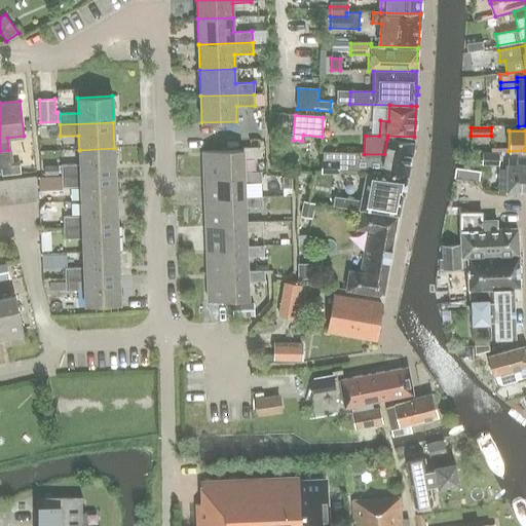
[(407,179),(414,142),(387,139),(384,154),(364,154),(364,157),(365,157),(365,158),(344,157),(344,172),(367,173),(407,179)]
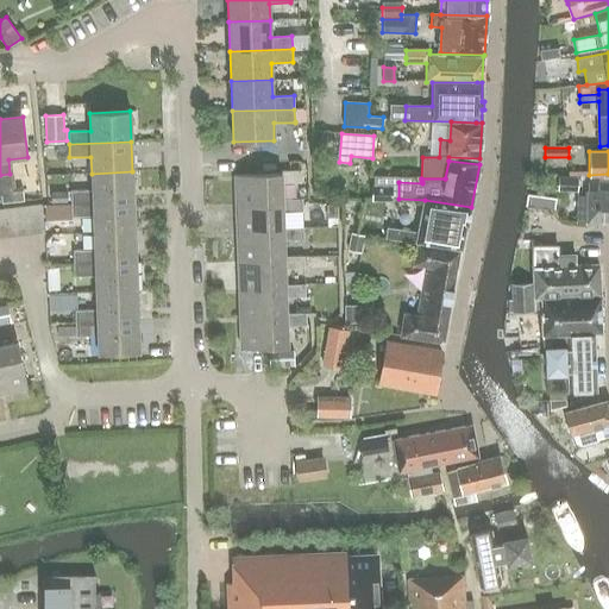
[(133,201),(132,171),(92,174),(92,190),(70,190),(71,203),(133,201)]
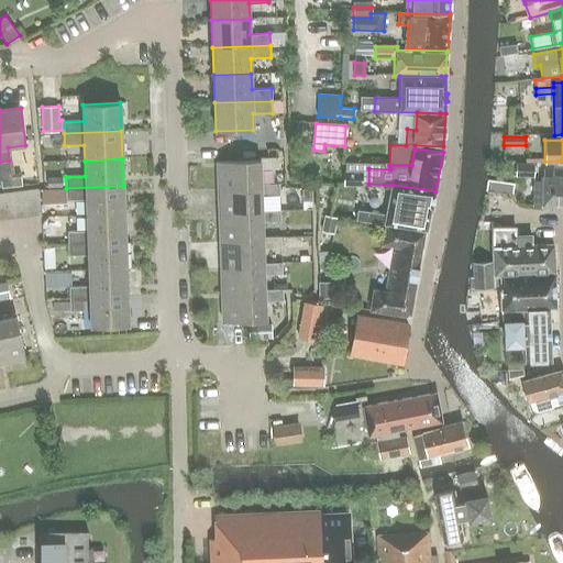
[(261,188),(261,184),(261,169),(278,168),(278,158),(260,158),(260,161),(217,162),(218,189),(261,188)]
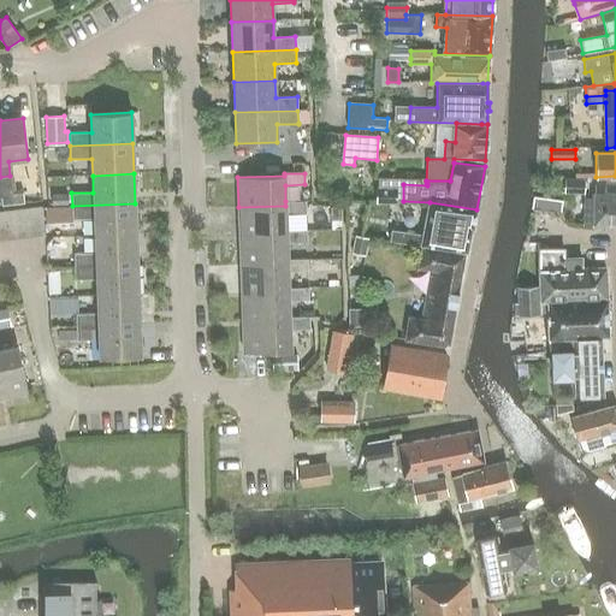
[(10,176),(0,177),(0,193),(0,199),(13,197),(10,176)]
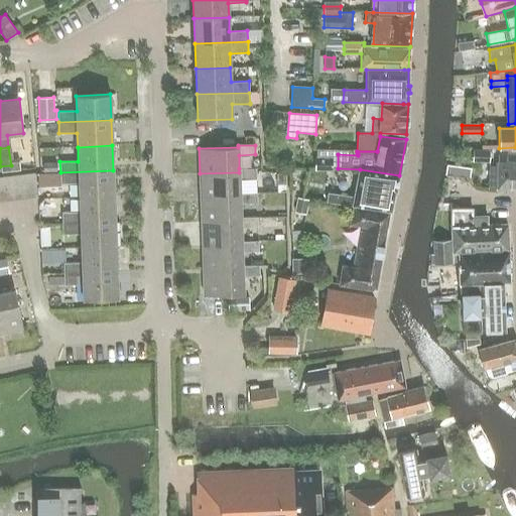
[(474,161),(489,161),(489,150),(474,150),(474,161)]
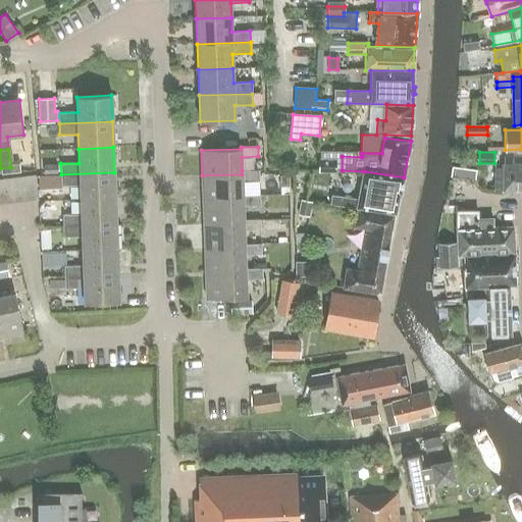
[(521,192),(521,156),(504,156),(503,191),(521,192)]
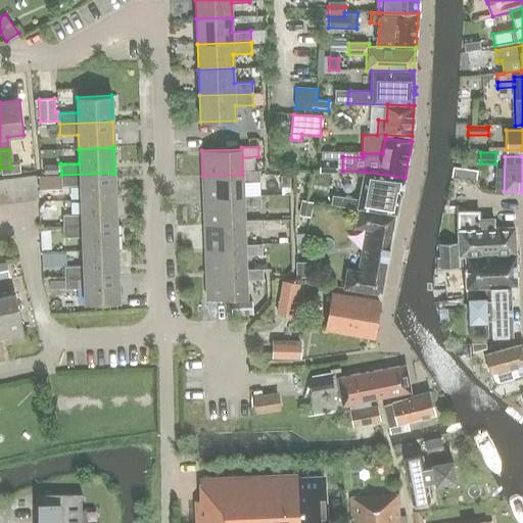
[(337,173),(337,160),(320,159),(319,173),(337,173)]
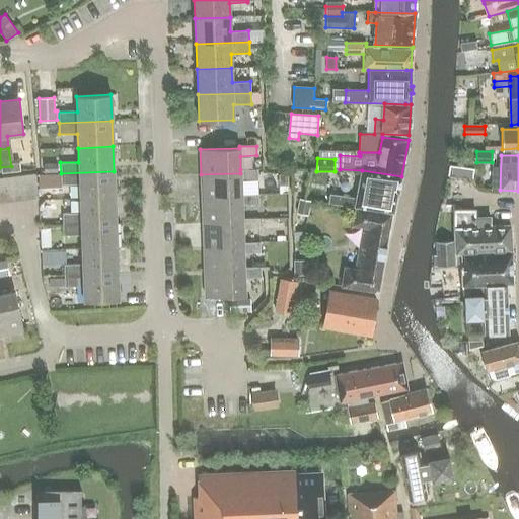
[(44,172),(57,172),(57,162),(43,163),(44,172)]
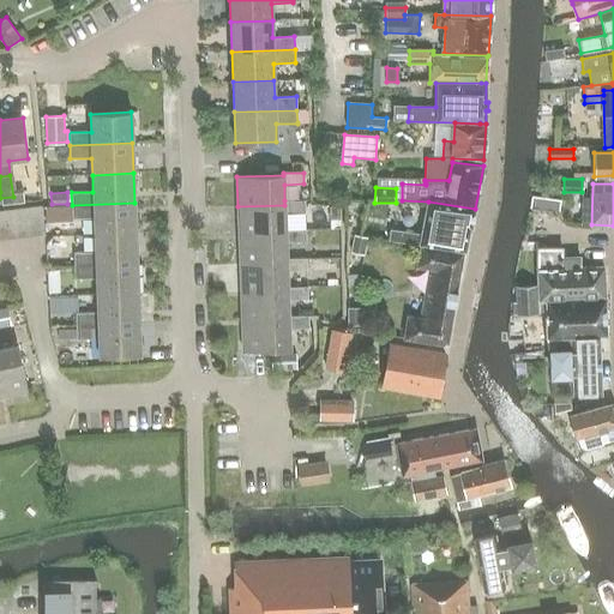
[(286,234),(286,230),(286,212),(305,212),(304,200),(284,200),(284,205),(238,206),(239,235),(286,234)]
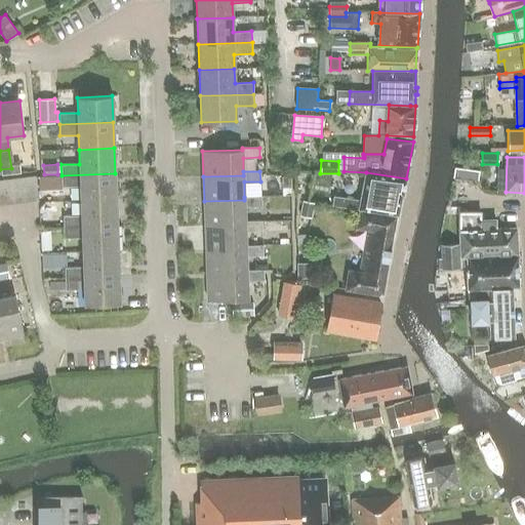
[(403,195),(406,178),(366,172),(362,201),(350,199),(333,196),(332,205),(360,210),(360,209),(391,214),(391,213),(398,214),(401,195),(403,195)]
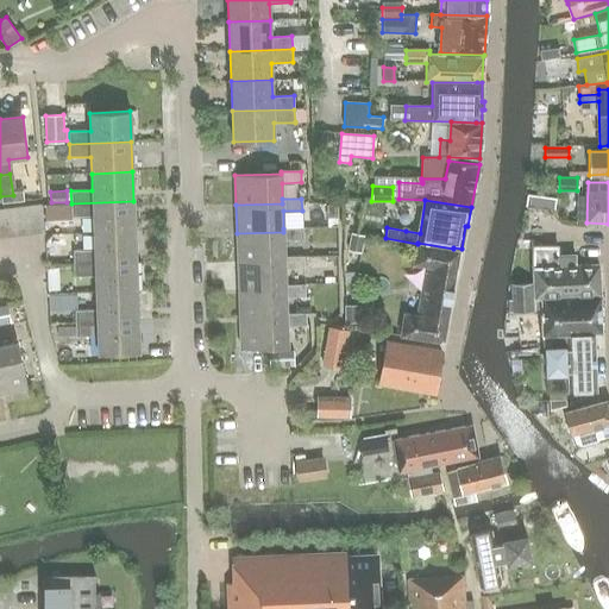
[(133,201),(71,203),(71,205),(71,218),(93,217),(94,233),(135,232),(133,201)]
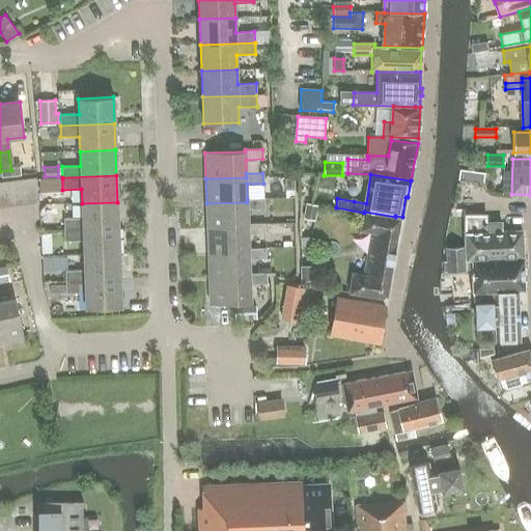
[(23,179),(26,204),(38,202),(35,177),(23,179)]
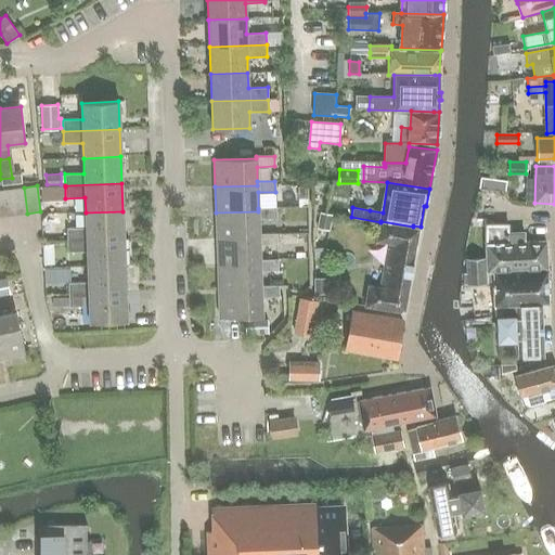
[(298,198),(307,198),(307,185),(296,185),(297,198),(298,198)]
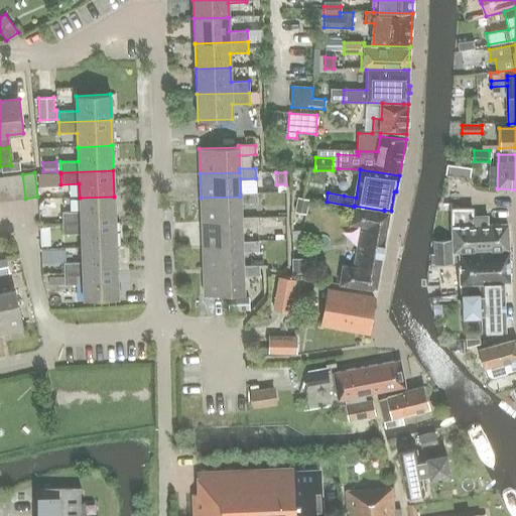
[(48,174),(48,186),(60,185),(60,184),(60,173),(48,174)]
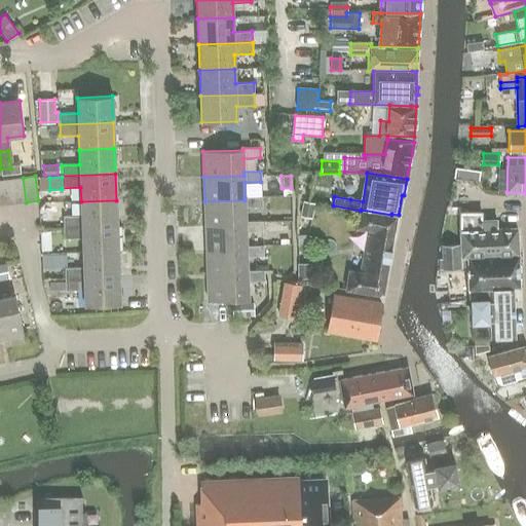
[(13,204),(26,202),(23,178),(10,179),(13,204)]
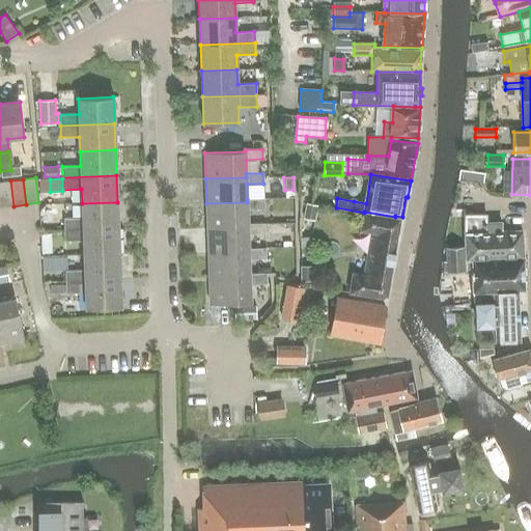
[(0,196),(1,207),(14,206),(10,180),(0,182),(0,196)]
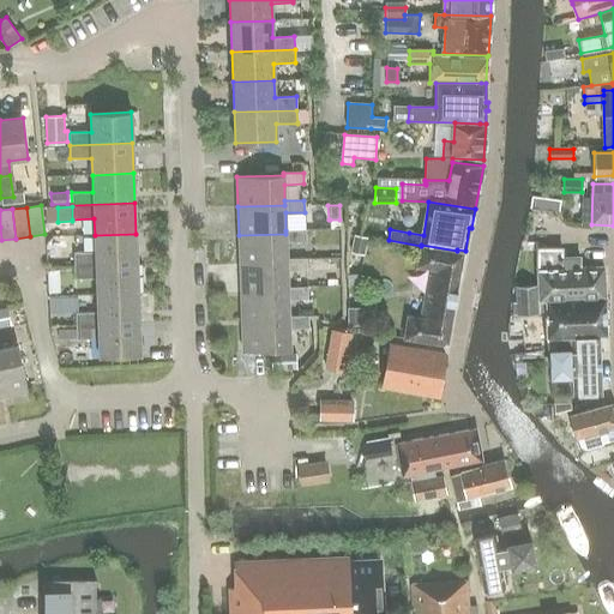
[(287,263),(287,259),(286,242),(306,241),(305,229),(286,230),(286,234),(239,235),(240,264),(287,263)]
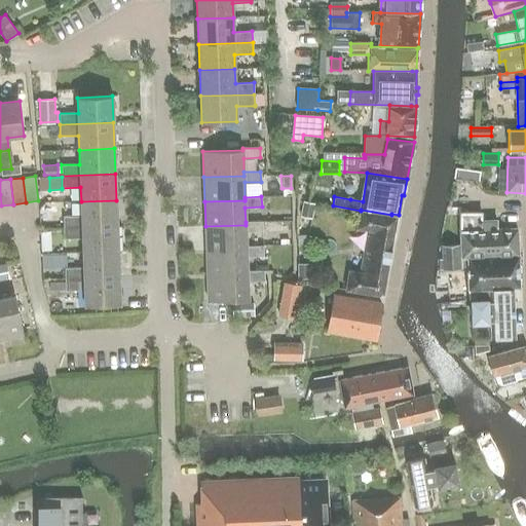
[(63,217),(63,228),(117,226),(116,200),(81,201),(81,216),(63,217)]
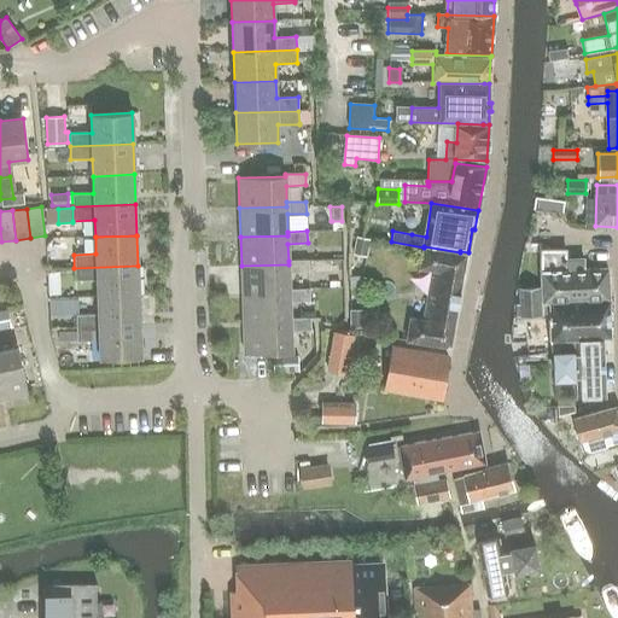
[(351,255),(367,257),(371,239),(355,235),(351,255)]
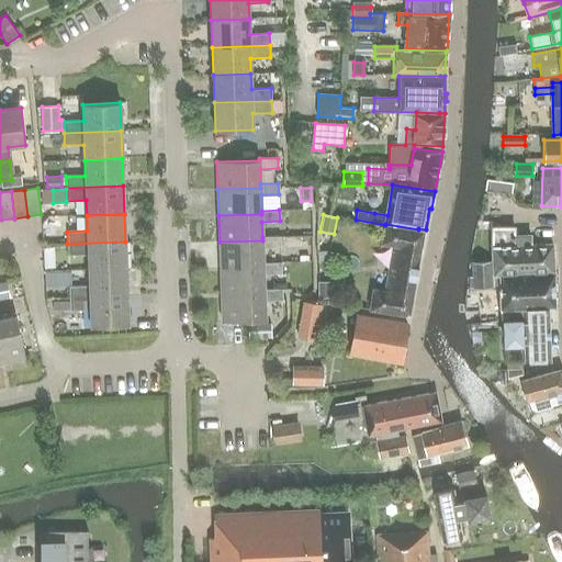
[(424,231),(418,229),(385,224),(385,225),(382,246),(393,248),(385,292),(374,290),(371,310),(409,316),(415,280),(416,280),(418,267),(417,267),(424,231)]
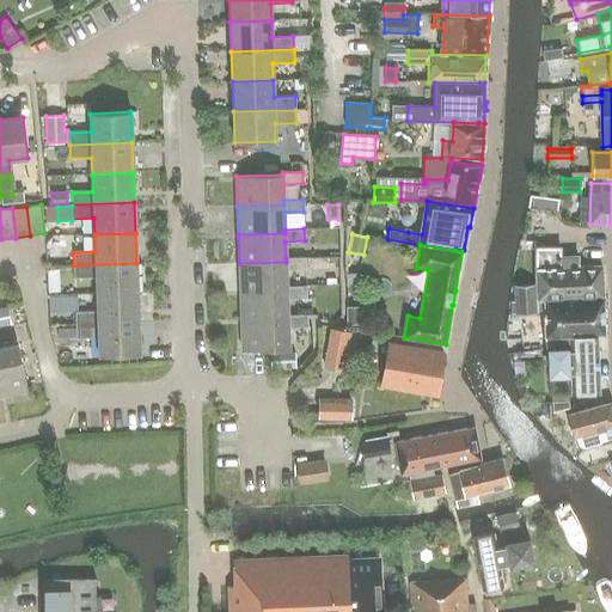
[(47,259),(59,259),(57,245),(54,245),(46,245),(47,259)]
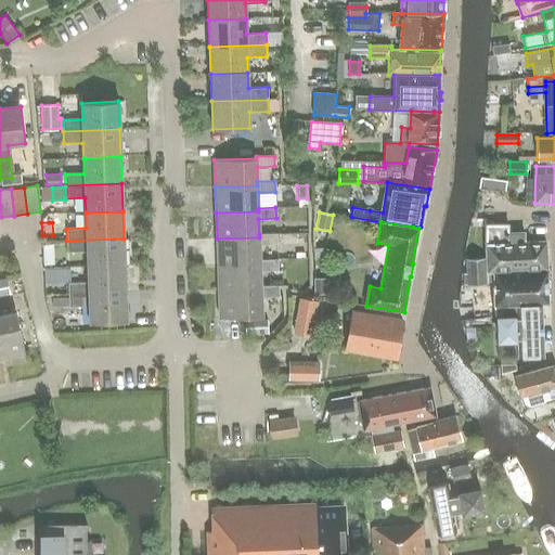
[(494,271),(546,269),(545,241),(524,242),(524,232),(507,233),(507,224),(486,224),(487,257),(487,271),(488,271),(494,271)]
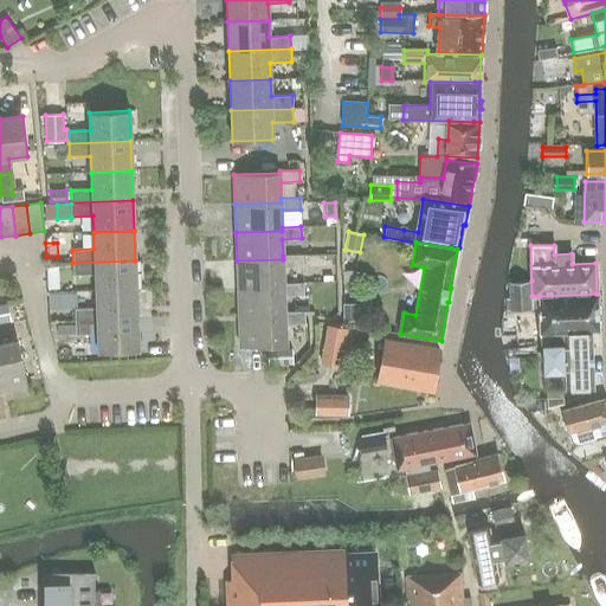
[(284,288),(284,284),(283,268),(302,266),(302,256),(283,256),(283,259),(237,260),(237,289),(284,288)]
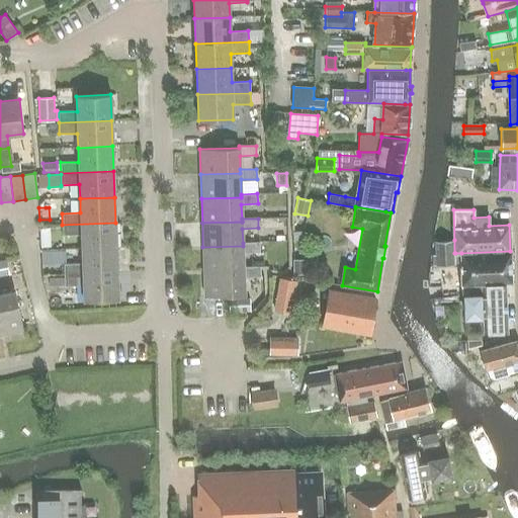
[(62,225),(63,228),(63,236),(81,235),(82,249),(116,248),(115,223),(62,225)]
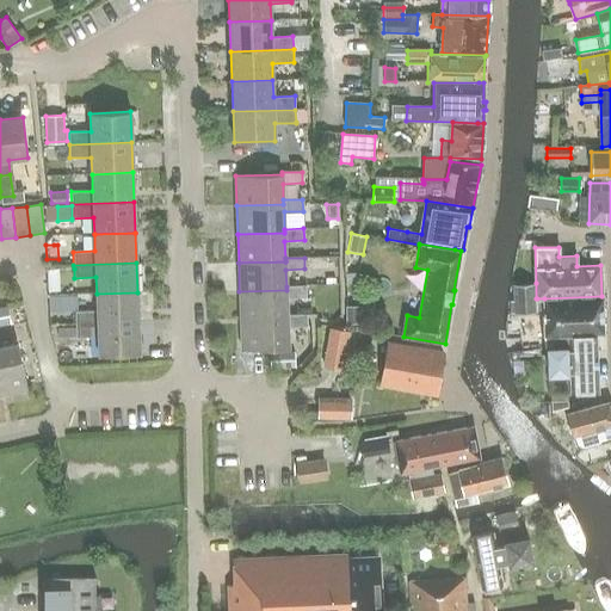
[(59,292),(59,281),(48,282),(48,292),(59,292)]
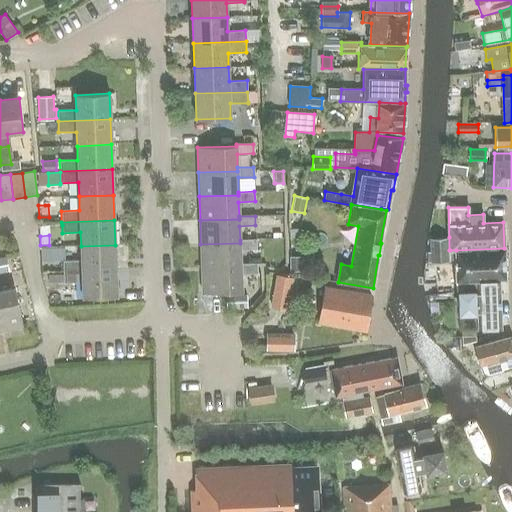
[(450,250),(449,250),(449,237),(429,238),(429,243),(430,251),(450,250)]
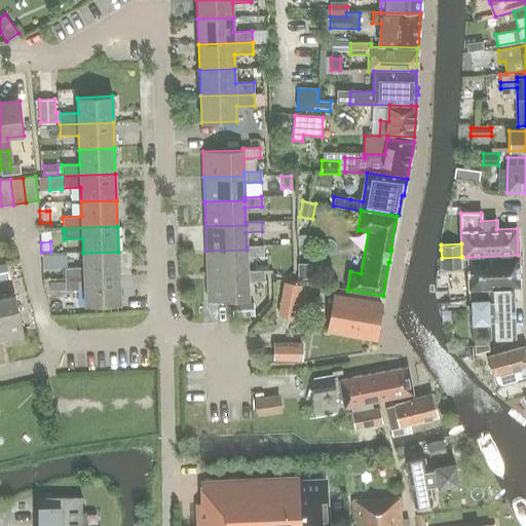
[(248,274),(248,271),(247,257),(263,257),(263,247),(247,247),(247,250),(205,251),(207,275),(248,274)]
